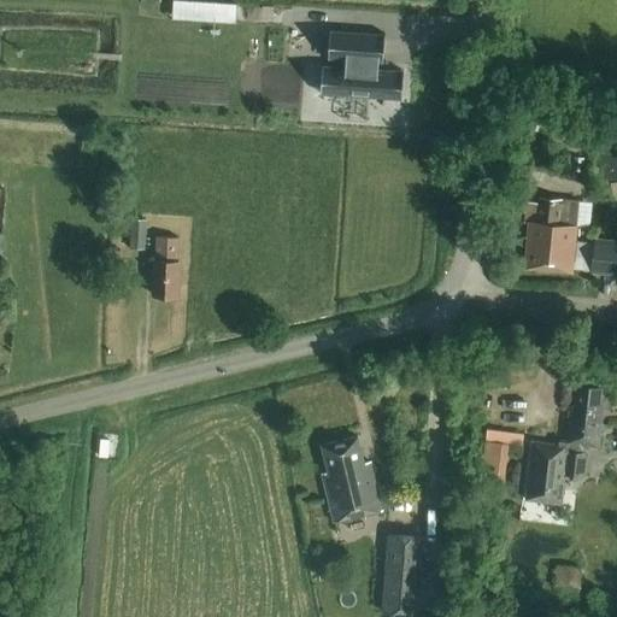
[(322,57),(319,86),(401,92),(404,64),(377,62),(378,56),(382,56),(385,27),(329,22),(327,51),(346,53),(345,59),(322,57)]
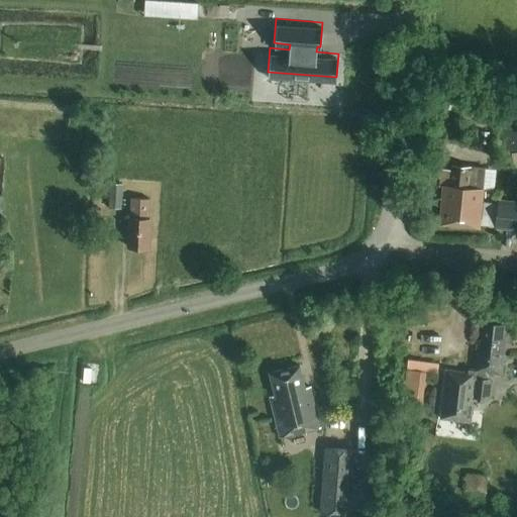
[(479,229),(479,227),(481,202),(483,190),(484,170),(452,167),(452,172),(441,171),(439,187),(444,187),(440,225),(479,229)]
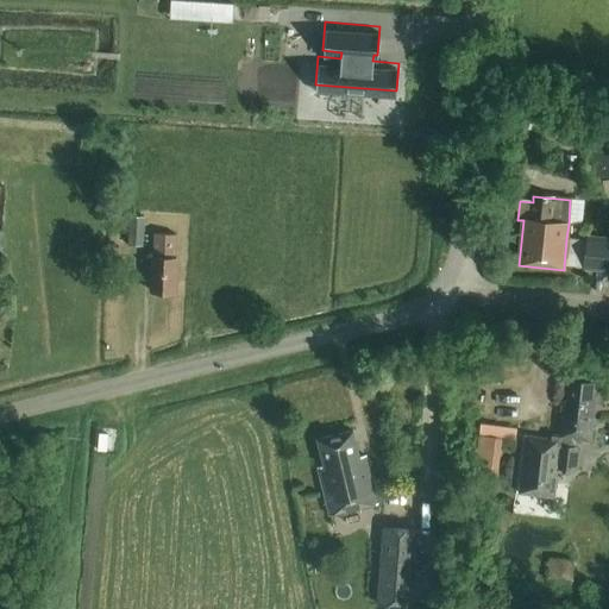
[(129,217),(127,246),(143,248),(144,218),(129,217)]
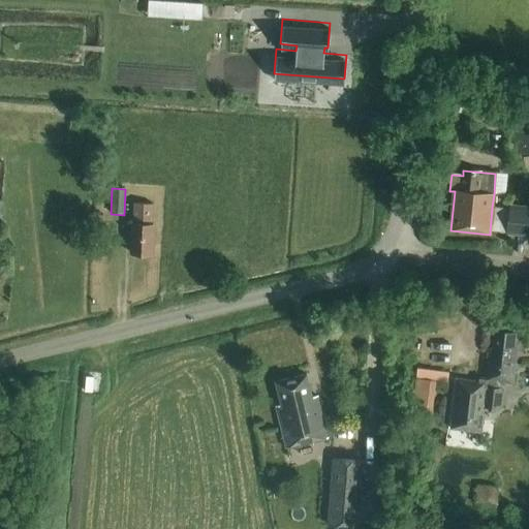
[(131,254),(152,254),(153,224),(152,224),(153,205),(134,204),(133,224),(131,254)]
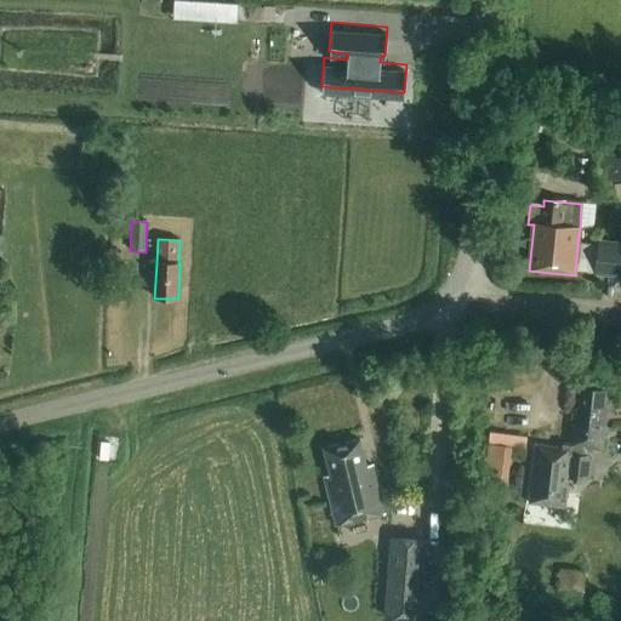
[(598,245),(577,243),(575,273),(594,274),(594,277),(620,279),(620,243),(598,241),(598,245)]
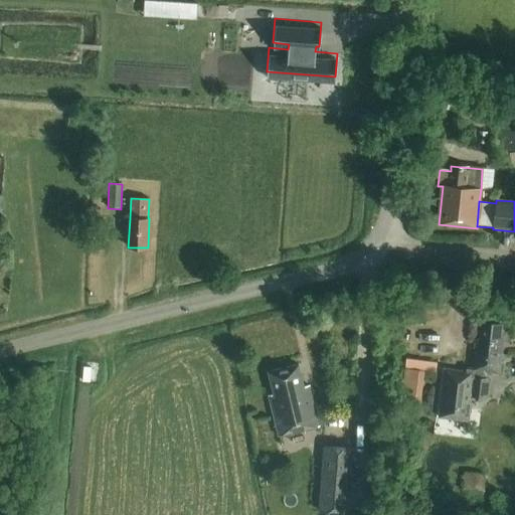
[(477,339),(474,361),(500,364),(504,330),(500,330),(500,324),(483,323),(481,340),(477,339)]
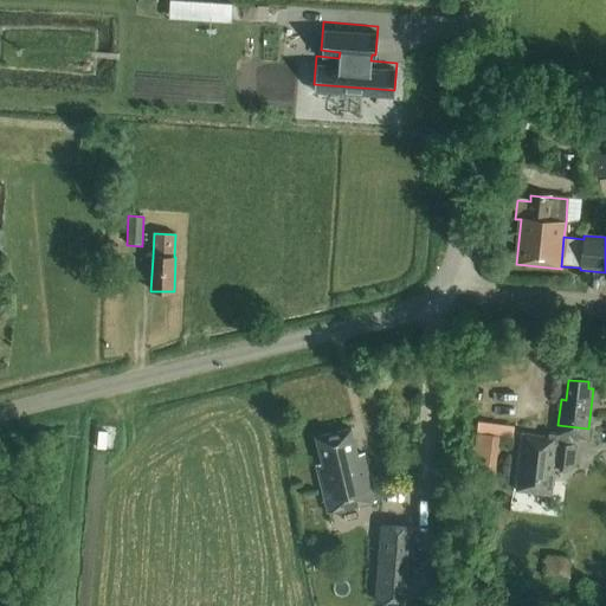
[(498,470),(505,432),(516,434),(517,424),(482,418),(474,465),(498,470)]
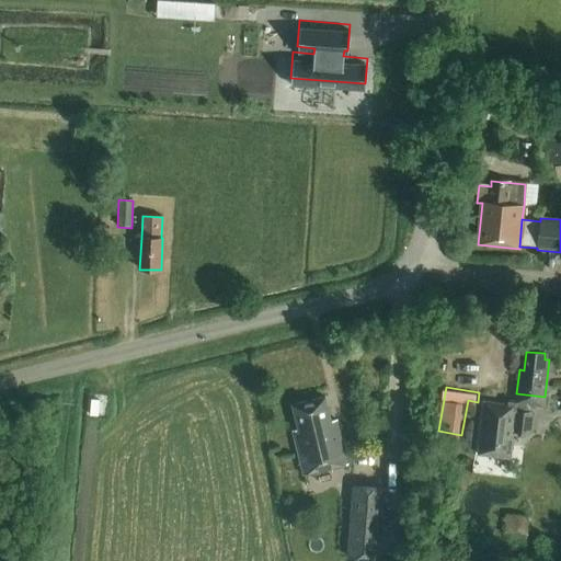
[(545,397),(516,393),(515,402),(507,401),(507,404),(483,401),(477,456),(511,460),(514,433),(530,435),(533,413),(526,412),(526,407),(544,409),(545,397)]
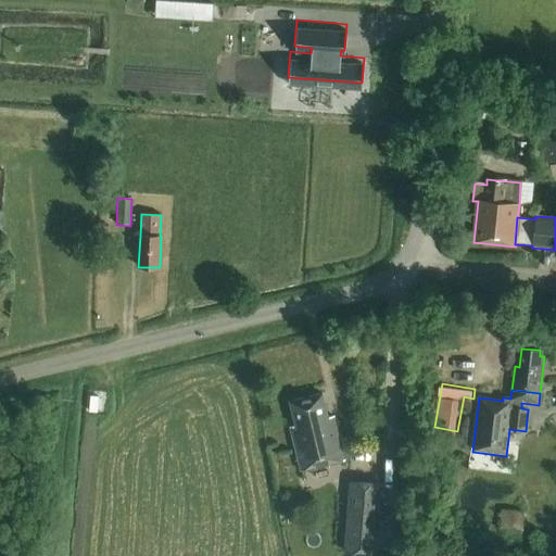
[(344,460),(333,416),(328,418),(321,394),(290,402),(295,426),(290,427),(301,471),(344,460)]
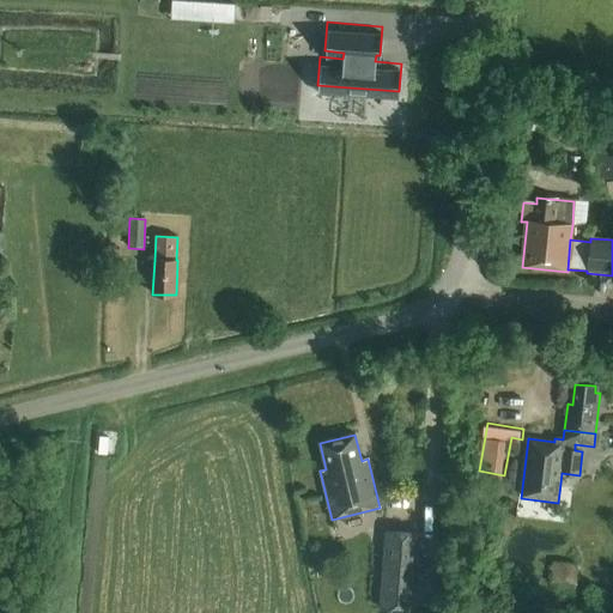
[(574,587),(576,564),(553,562),(551,583),(574,587)]
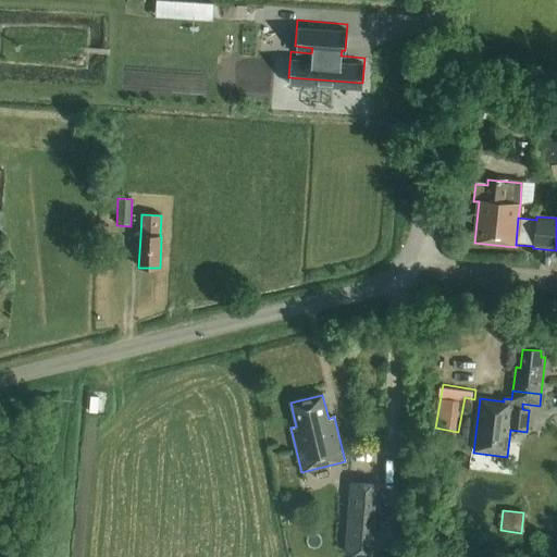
[(348,515),(346,540),(379,542),(380,517),(348,515)]
